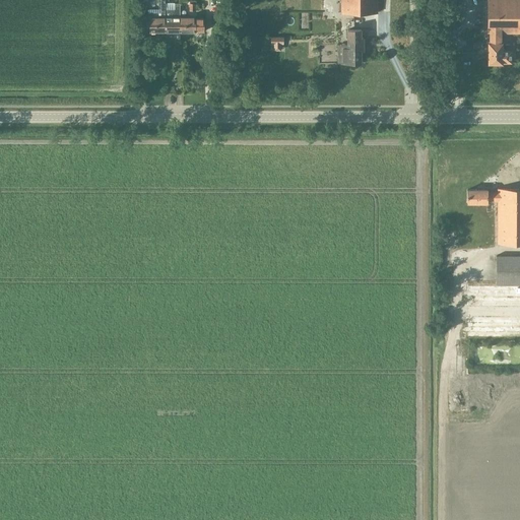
[(166,33),(166,9),(165,0),(159,0),(159,9),(148,9),(148,17),(150,17),(150,33),(166,33)]
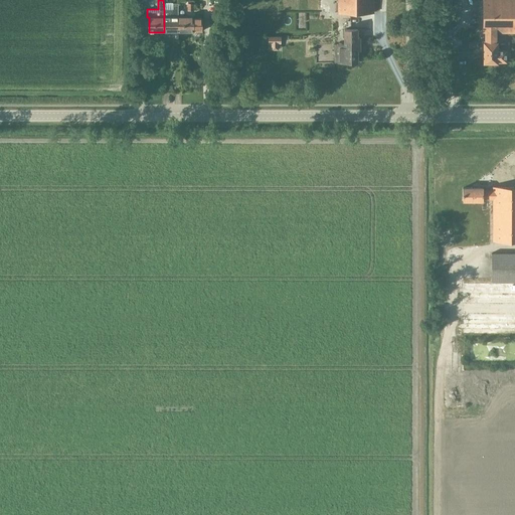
[(338,0),(338,12),(374,12),(373,0),(338,0)]
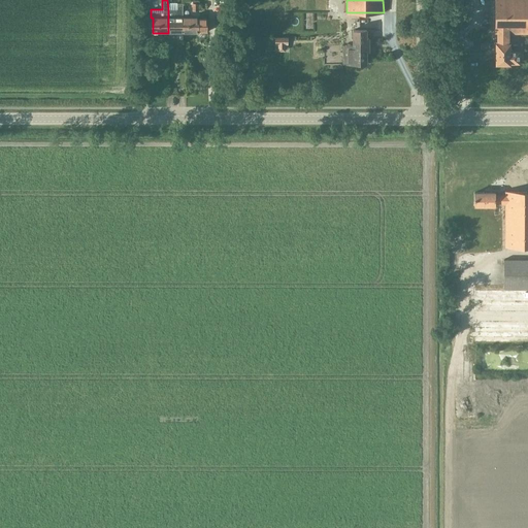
[(508,34),(527,33),(527,0),(494,0),(495,34),(498,34),(498,43),(497,43),(497,64),(509,64),(509,63),(519,63),(519,52),(509,52),(509,43),(508,43),(508,34)]
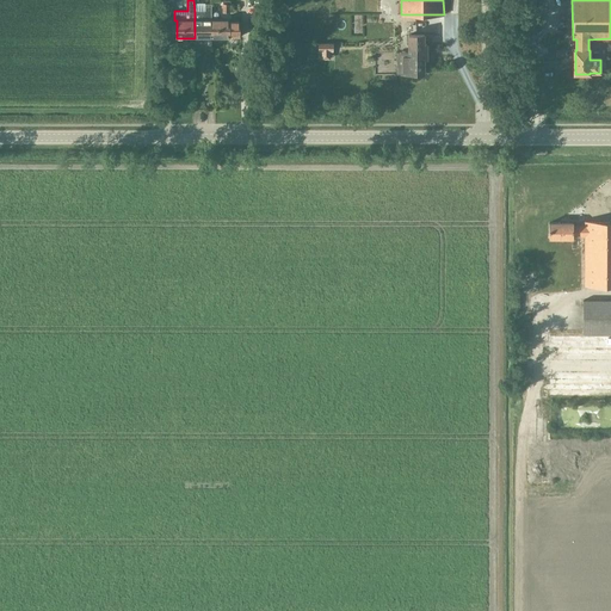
[(211,38),(211,20),(211,4),(205,4),(205,11),(195,11),(195,38),(211,38)]
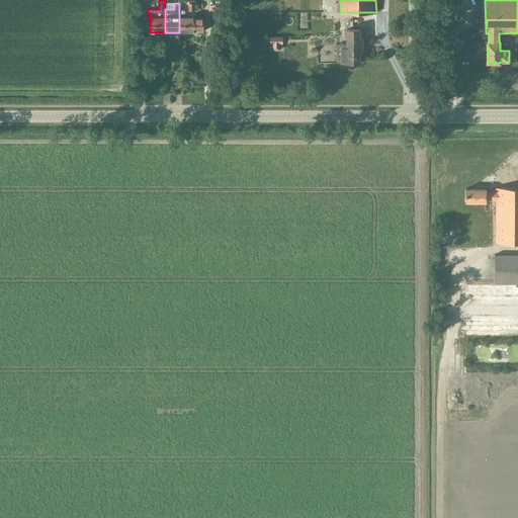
[(179,17),(179,32),(194,32),(194,31),(203,31),(203,18),(194,18),(194,17),(179,17)]
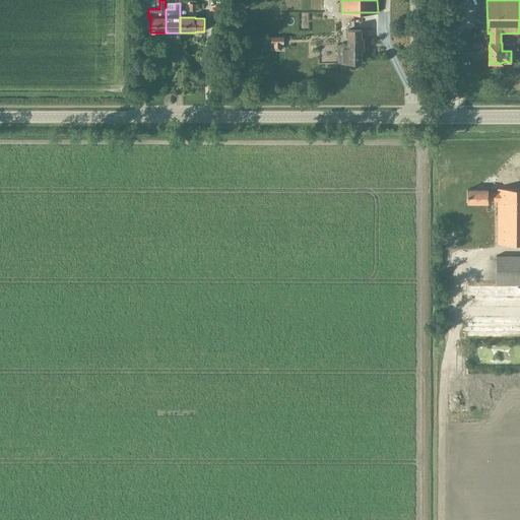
[(364,38),(362,38),(362,29),(348,29),(347,45),(337,44),(337,63),(361,63),(361,51),(364,51),(364,38)]
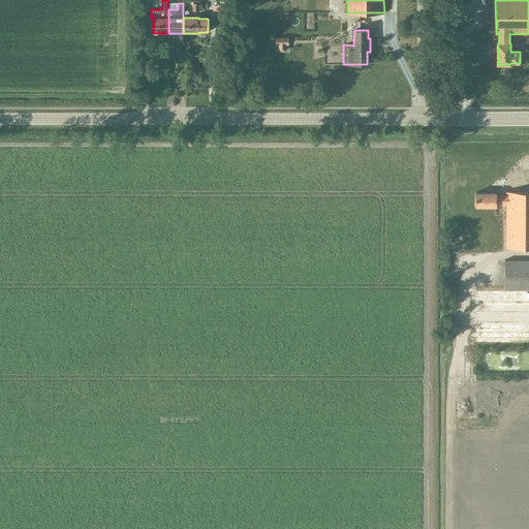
[(528,247),(528,191),(506,192),(506,195),(496,195),(496,193),(475,193),(475,207),(496,207),(496,205),(506,205),(505,247),(528,247)]
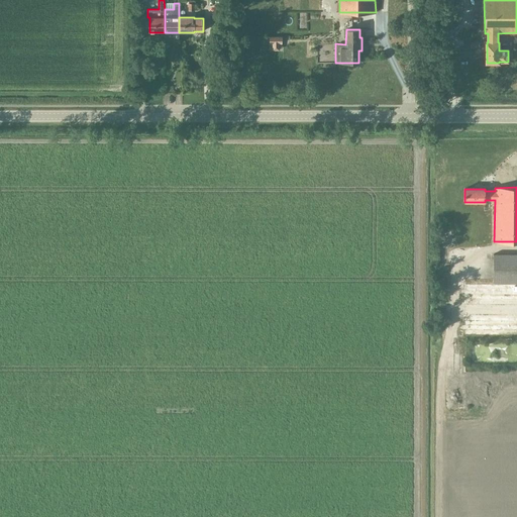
[(516,283),(516,253),(493,253),(492,283),(516,283)]
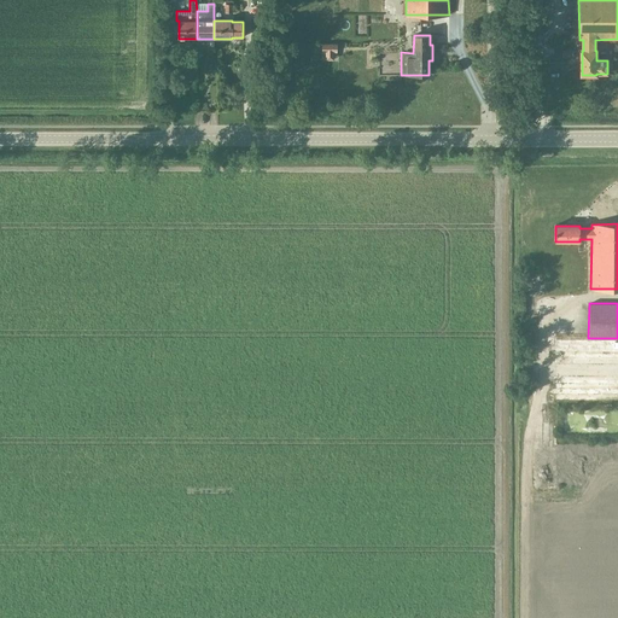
[(590,343),(561,342),(561,349),(554,349),(553,368),(579,369),(579,360),(590,361),(590,349),(611,350),(612,340),(590,340),(590,343)]
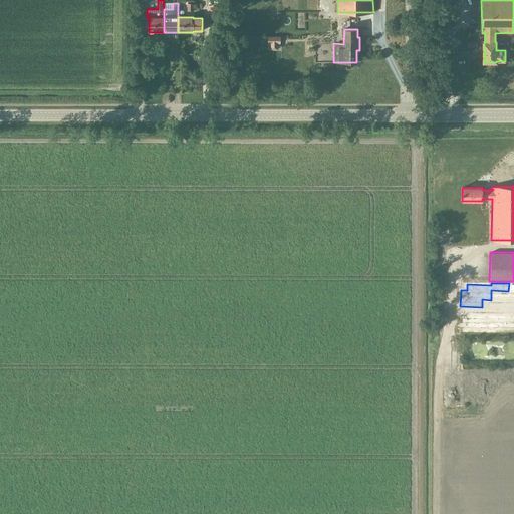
[(513,335),(513,310),(463,310),(462,334),(513,335)]
